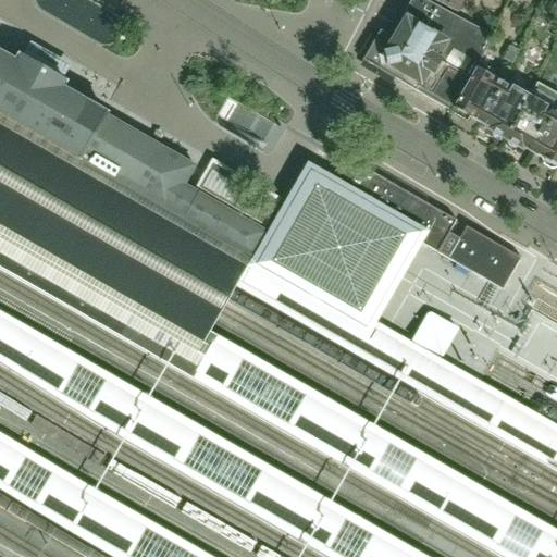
[(478,63),(491,39),(490,38),(490,37),(422,0),(410,0),(390,37),(379,31),(361,62),(448,112),(474,67),(478,63)]
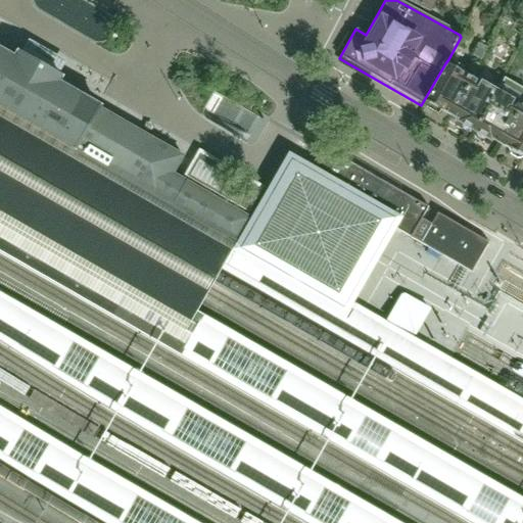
[(405,0),(428,11),(433,0),(405,0)]
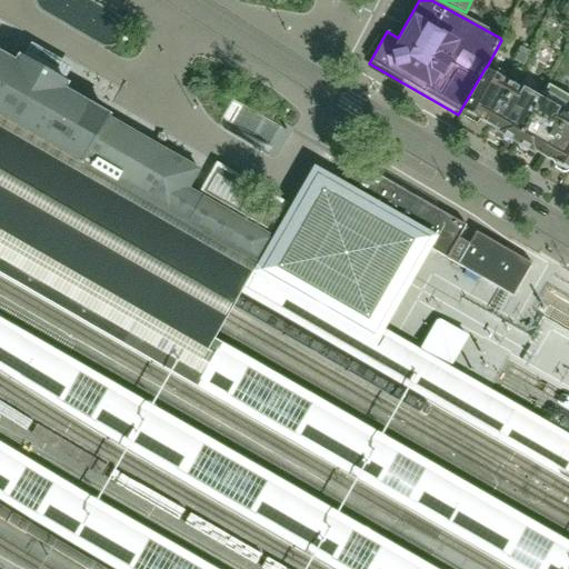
[(522,65),(528,51),(521,47),(513,60),(522,65)]
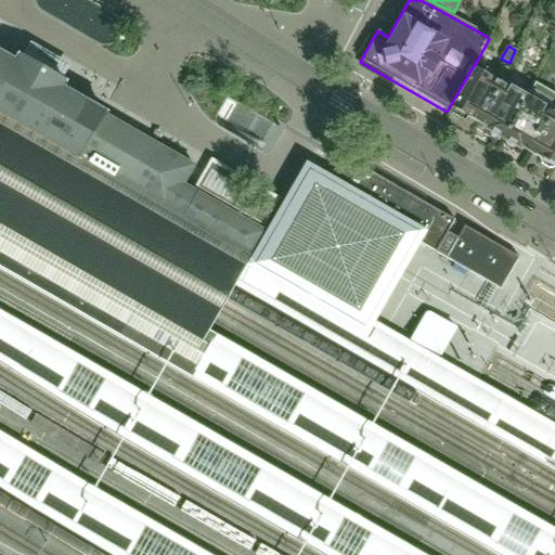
[(365,335),(374,320),(418,243),(426,230),(331,175),(306,160),(266,230),(184,183),(195,165),(104,116),(104,115),(61,89),(64,84),(40,71),(17,57),(14,63),(0,54),(0,267),(192,376),(216,334),(207,330),(232,286),(245,266),(287,291),(351,327),(365,335)]
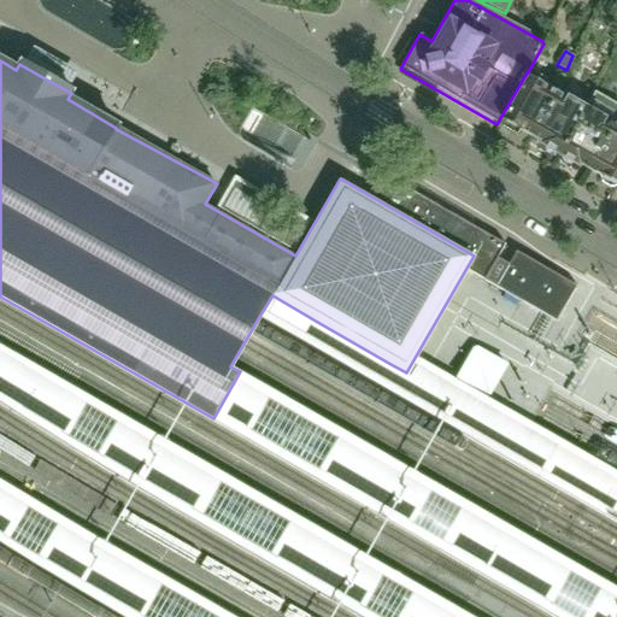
[(529,136),(554,93),(545,87),(548,81),(529,70),(526,75),(497,124),(515,134),(513,135),(516,136),(519,130),(529,136)]
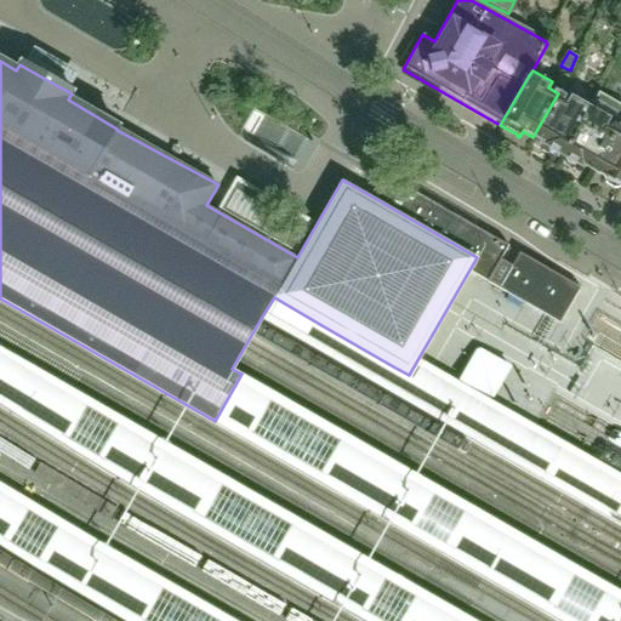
[(560,157),(591,104),(574,95),(570,101),(558,93),(533,137),(543,143),(542,146),(547,149),(551,154),(557,154),(560,157)]
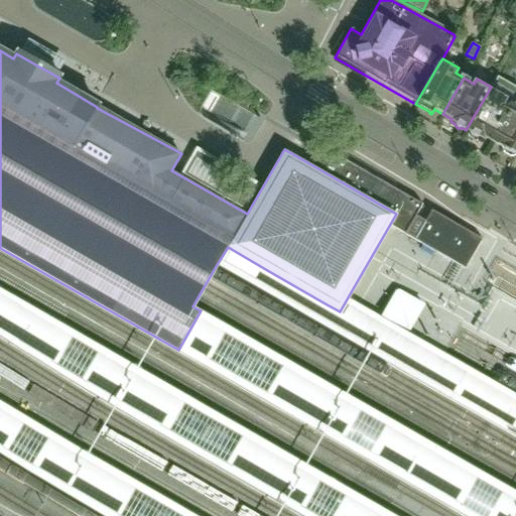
[(491,142),(512,106),(505,101),(507,96),(491,87),(466,130),(470,132),(472,136),(478,137),(482,139),(483,137),(491,142)]
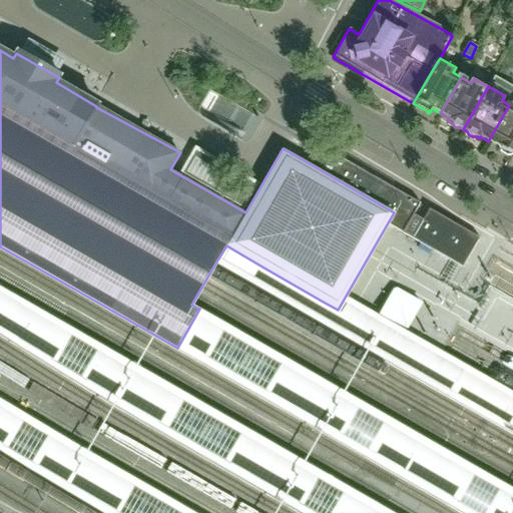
[(512,156),(512,153),(512,106),(509,105),(488,141),(498,146),(499,152),(508,157),(512,156)]
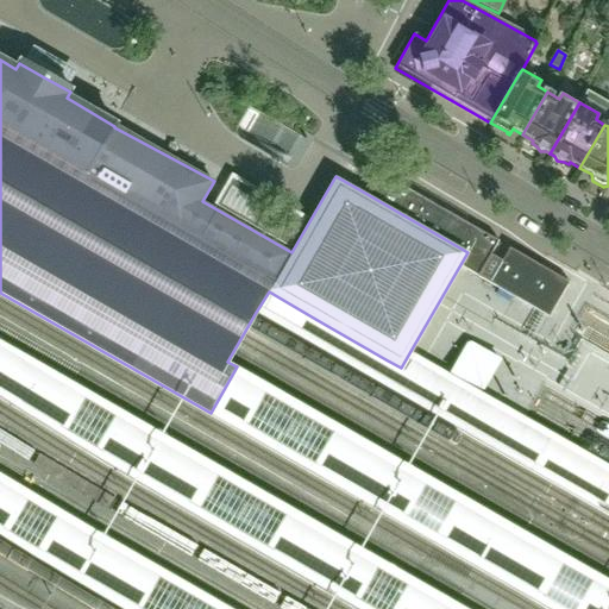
[(375,171),(363,192),(355,206),(459,267),(477,277),(490,256),(497,243),(375,171)]
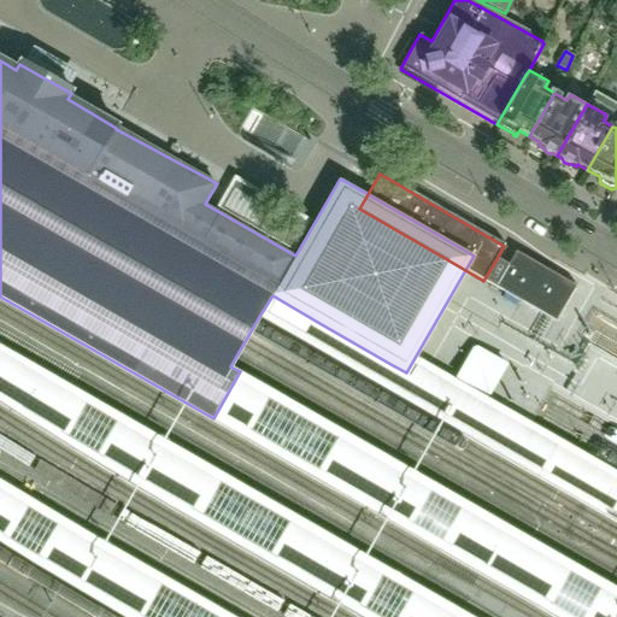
[(292,252),(309,221),(233,176),(216,207),(292,252)]
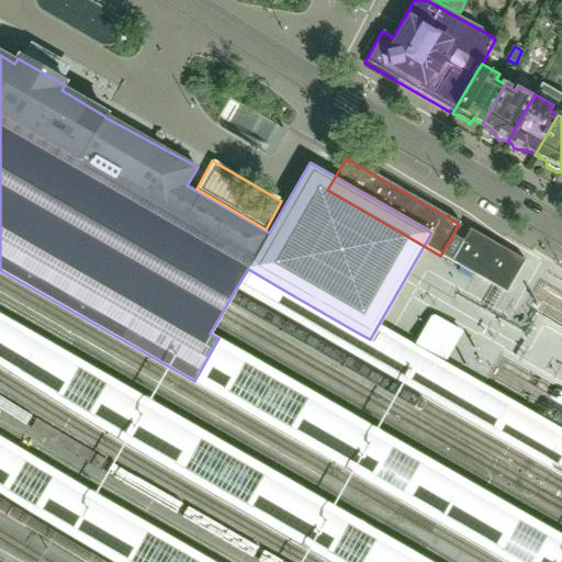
[(463,242),(452,236),(440,256),(501,290),(506,293),(524,261),(470,229),(463,242)]
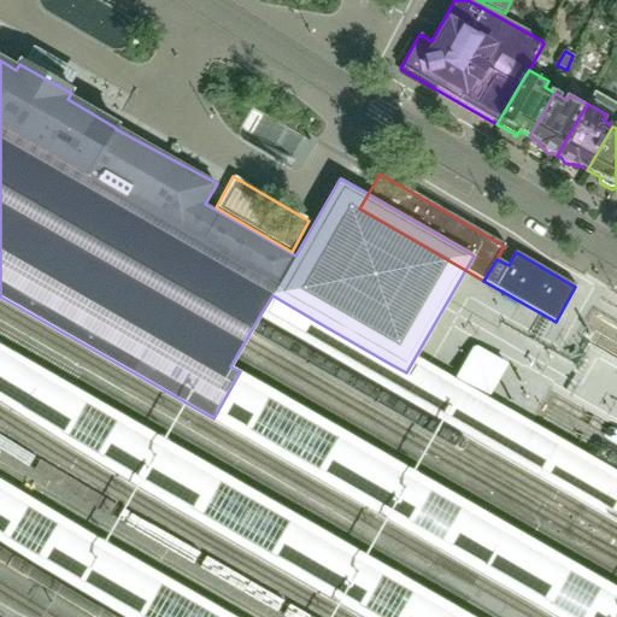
[(456,378),(416,356),(406,372),(391,364),(319,323),(272,295),(258,318),(393,397),(616,524),(616,471),(533,422),(489,398),(456,378)]
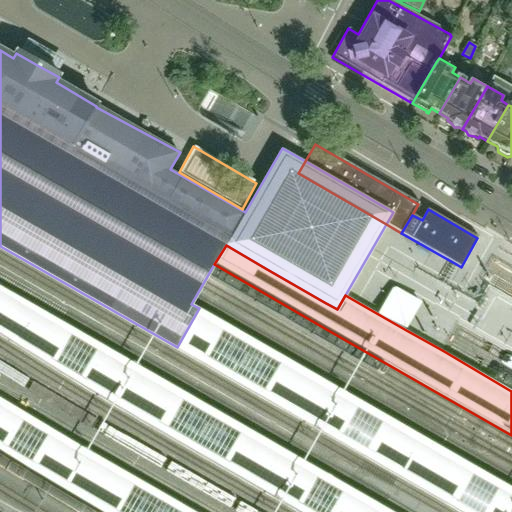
[(397,511),(0,284),(0,335),(50,368),(119,409),(173,440),(299,511),(397,511)]
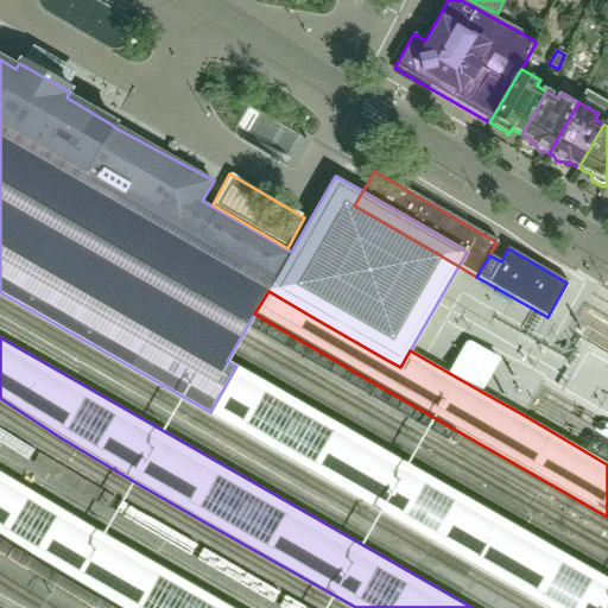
[(607,607),(607,578),(236,366),(210,412),(551,607),(607,607)]
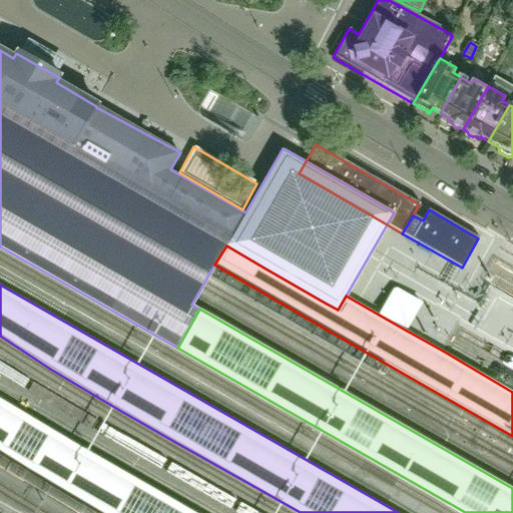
[(0,453),(10,460),(61,491),(97,512),(196,512),(89,452),(0,398),(0,453)]
